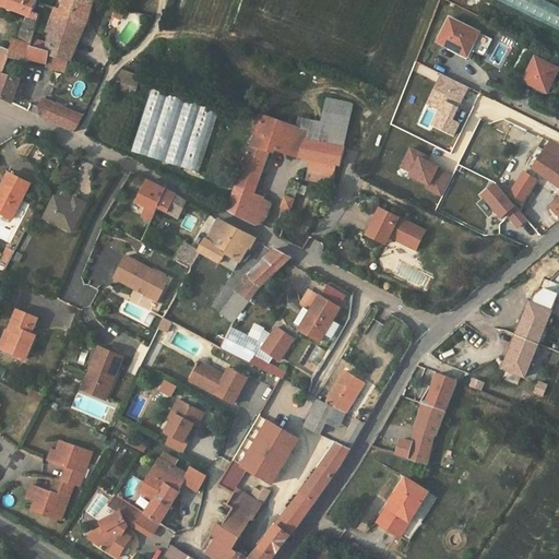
[(0,0),(0,2),(31,14),(23,30),(20,39),(32,45),(40,14),(34,10),(37,3),(38,0),(0,0)]
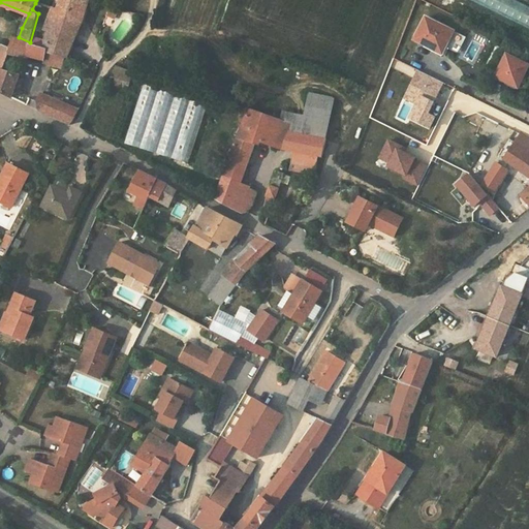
[(62,0),(59,9),(55,7),(47,29),(51,31),(47,40),(49,41),(47,47),(48,52),(68,57),(82,23),(88,0),(62,0)]
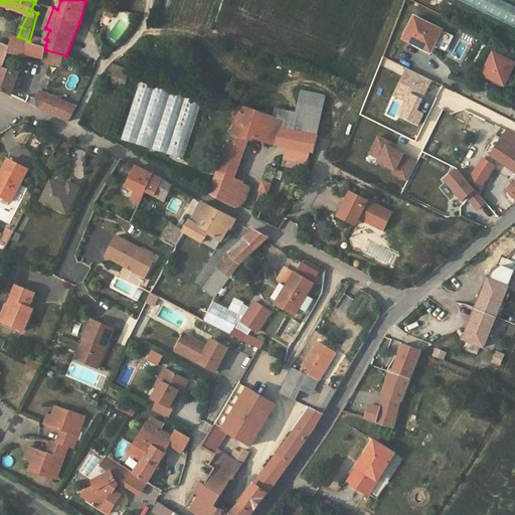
[(456,0),(514,28),(514,5),(504,0),(456,0)]
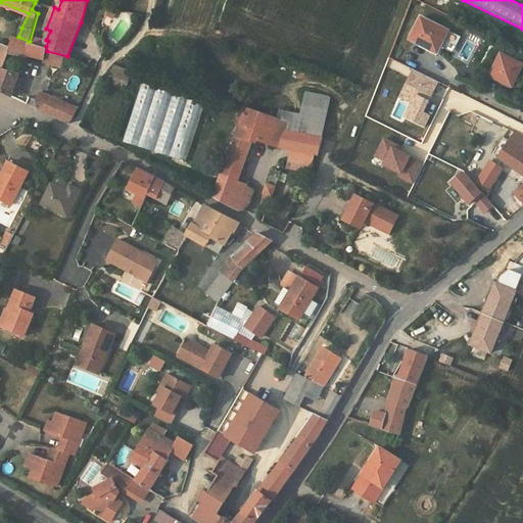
[(422,16),(411,39),(433,50),(443,28),(422,16)]
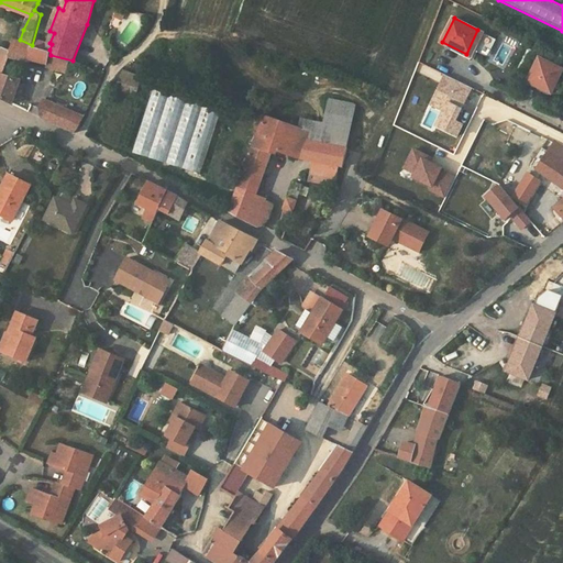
[(15,39),(12,52),(9,57),(30,63),(30,59),(33,45),(32,45),(20,40),(15,39)]
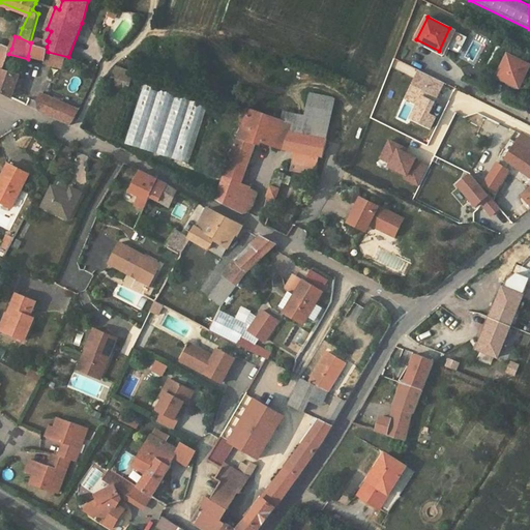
[(28,56),(45,59),(48,52),(47,47),(31,42),(28,56)]
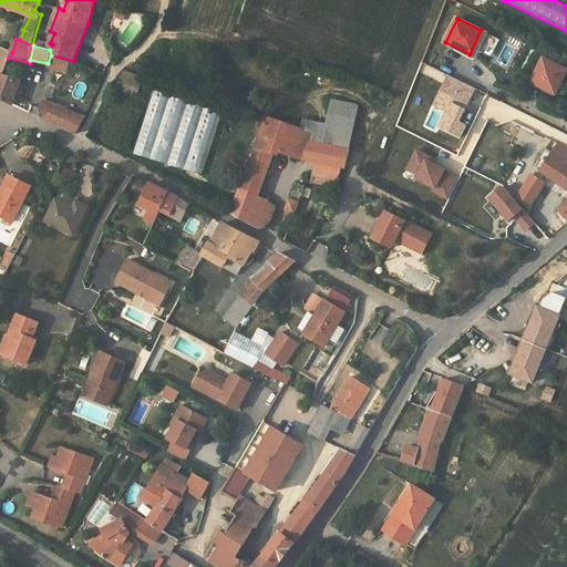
[(3,48),(0,54),(0,74),(2,75),(6,65),(9,58),(12,52),(3,48)]
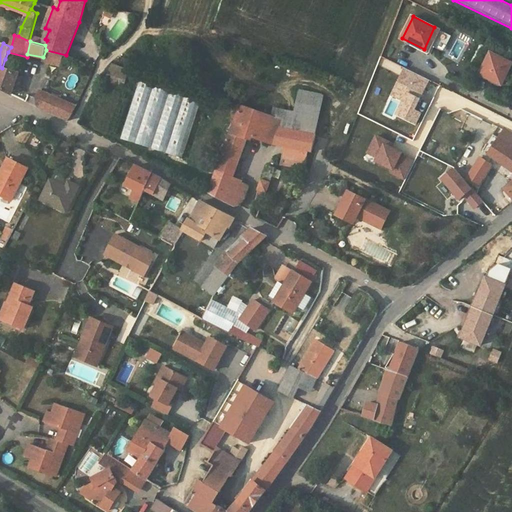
[(46,50),(43,57),(42,60),(60,65),(66,55),(46,50)]
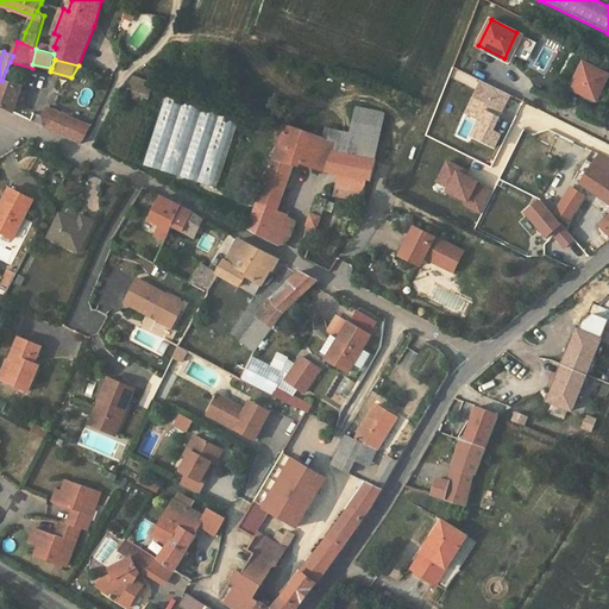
[(608,74),(584,62),(571,87),(597,100),(608,77),(608,74)]
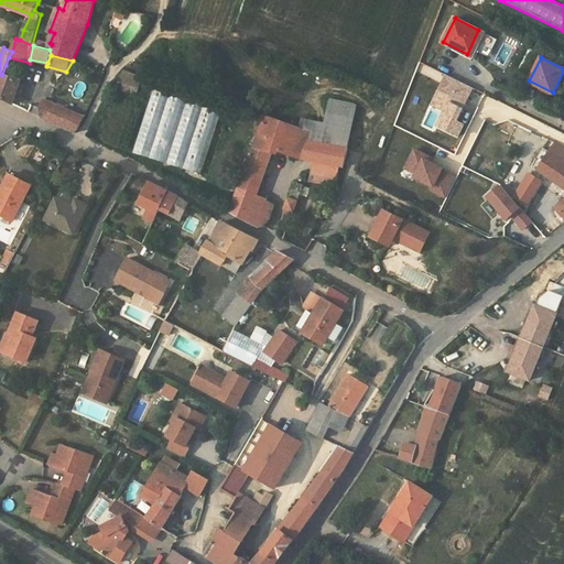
[(21,79),(19,78),(21,71),(6,65),(2,75),(0,80),(0,97),(12,104),(21,79)]
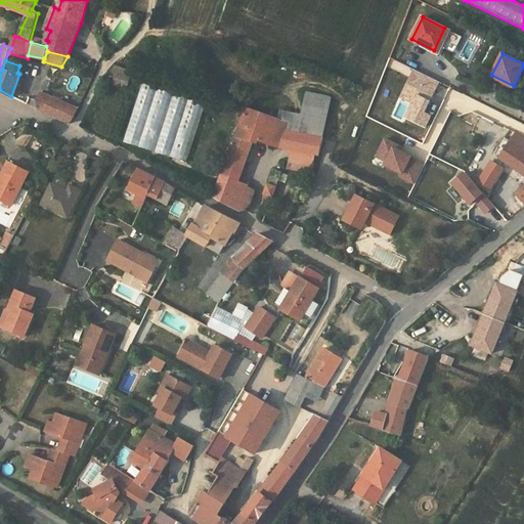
[(131,72),(114,66),(110,82),(113,82),(127,87),(131,72)]
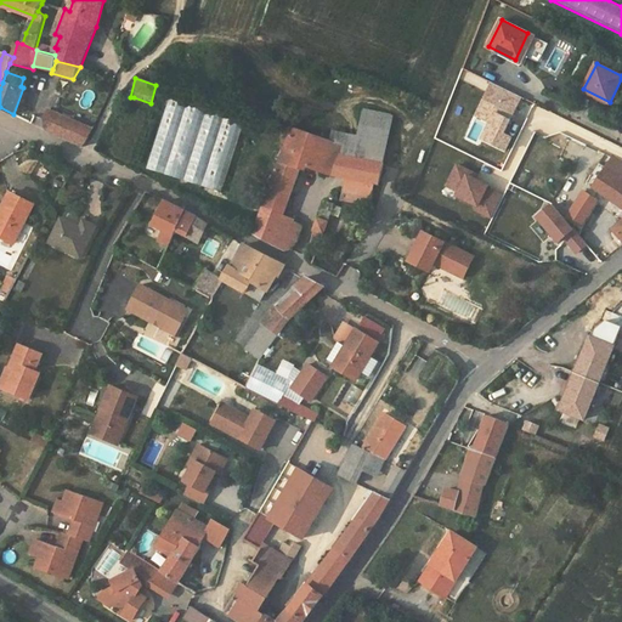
[(170,97),(147,168),(167,173),(188,103),(170,97)]
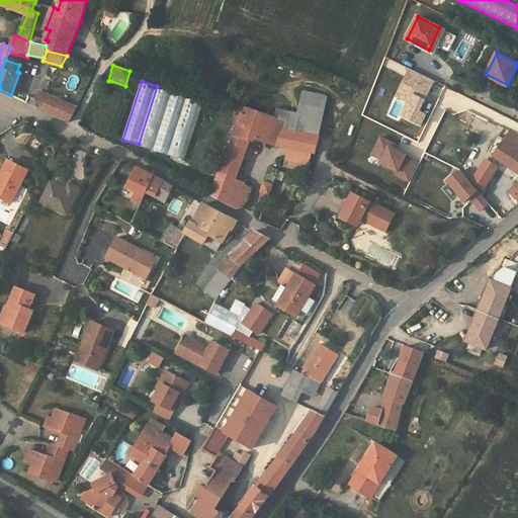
[(157,86),(139,144),(154,149),(171,90),(157,86)]
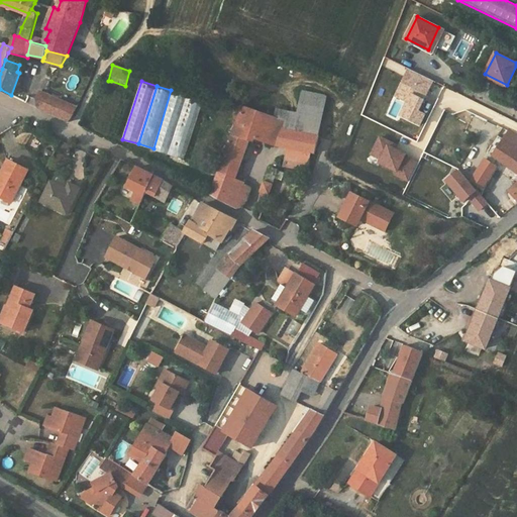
[(78,106),(42,90),(38,99),(40,108),(69,121),(75,112),(78,106)]
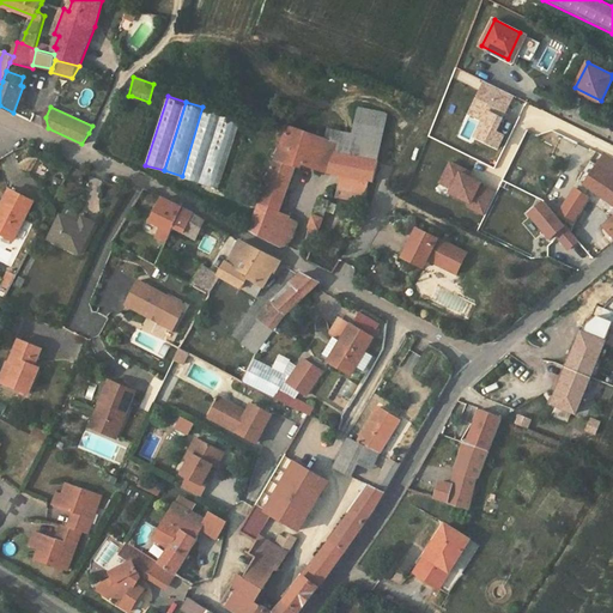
[(222,114),(202,107),(182,176),(200,182),(222,114)]
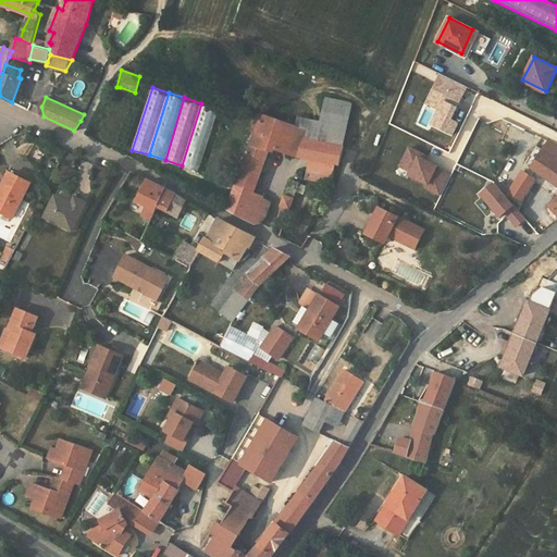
[(321,120),(299,115),(297,126),(310,131),(307,138),(343,146),(351,102),(326,97),(321,120)]
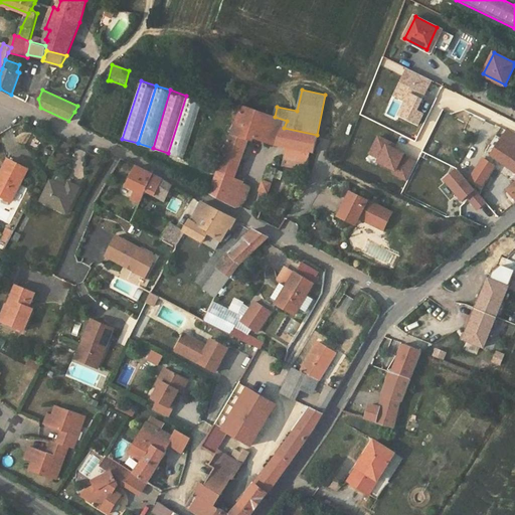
[(186,96),(168,153),(184,158),(202,101),(186,96)]
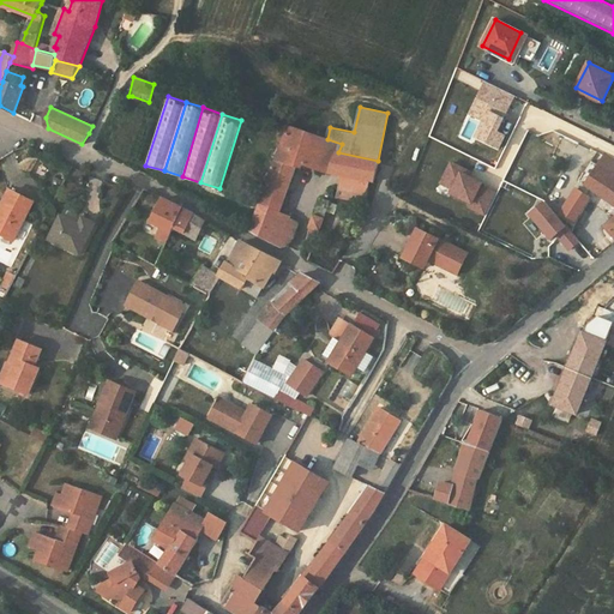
[(338,196),(365,202),(367,194),(369,181),(374,182),(378,161),(338,152),(342,144),(327,139),(290,126),(252,230),(283,247),(284,242),(280,241),(289,222),(278,218),(281,211),(299,161),(331,173),(343,175),(338,196)]
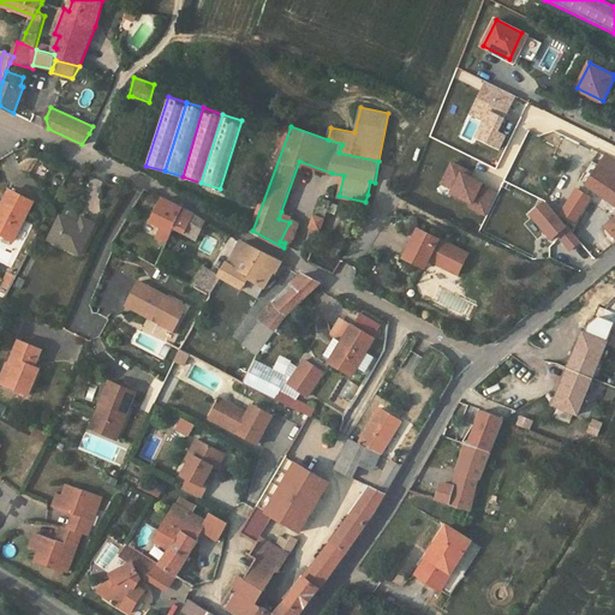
[(614,233),(614,160),(609,156),(602,168),(598,166),(586,185),(609,198),(608,199),(614,203),(614,220),(609,226),(614,233)]
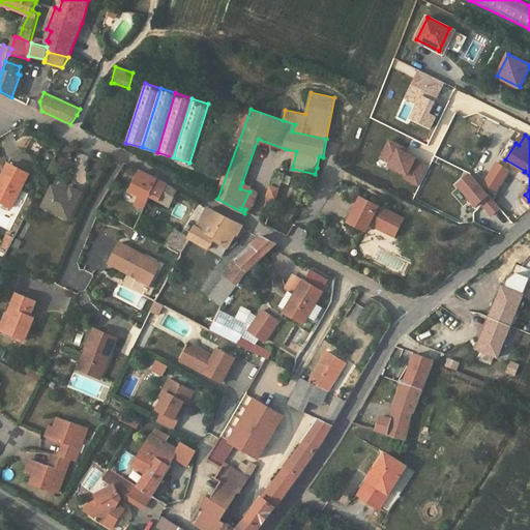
[(6,177),(0,186),(0,192),(15,200),(32,166),(12,155),(2,175),(6,177)]
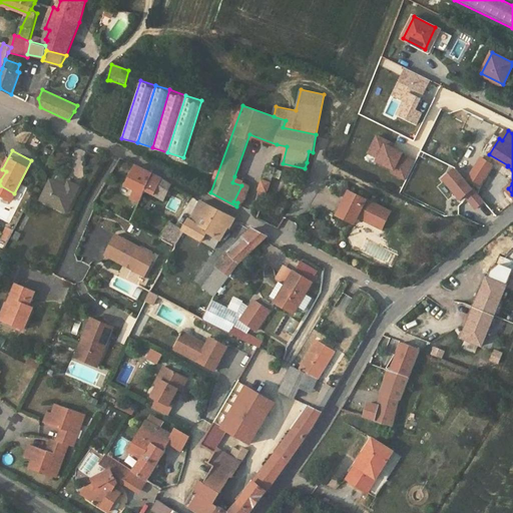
[(127,180),(125,184),(136,190),(133,199),(138,202),(144,190),(153,195),(161,178),(152,173),(151,175),(133,167),(135,165),(119,158),(111,171),(127,180)]
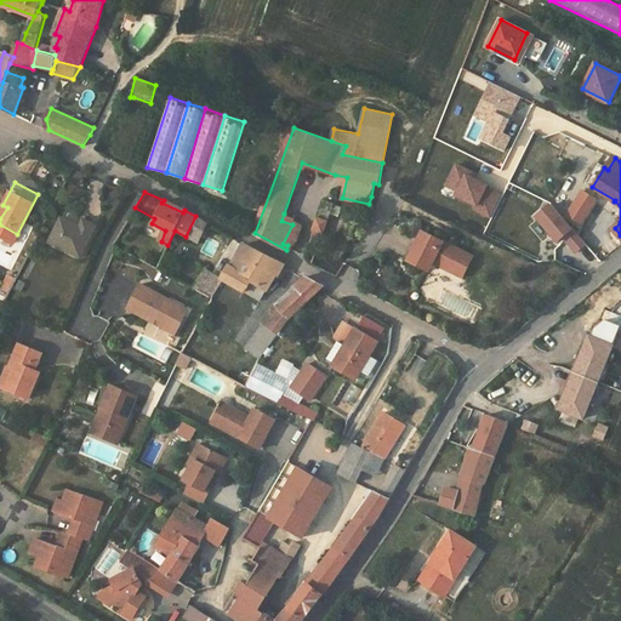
[(334,205),(325,201),(313,229),(323,233),(330,214),(330,212),(334,205)]
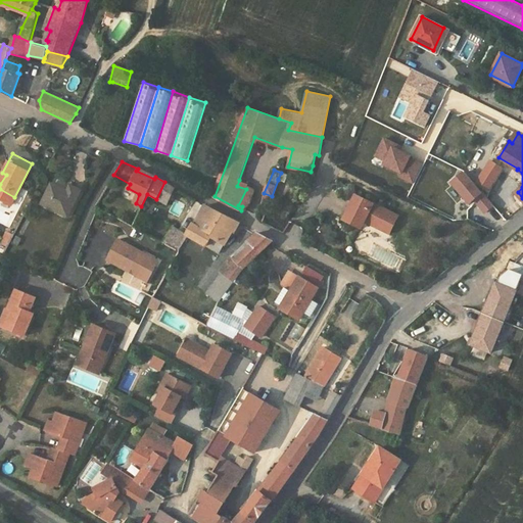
[(287,175),(281,173),(278,179),(284,182),(287,175)]
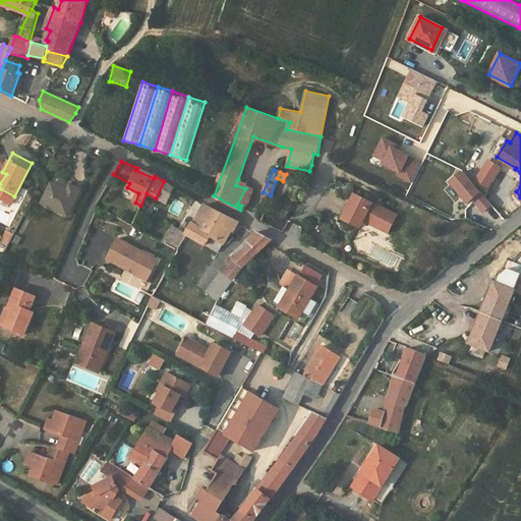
[(236,185),(245,188),(246,185),(247,183),(238,179),(236,185)]
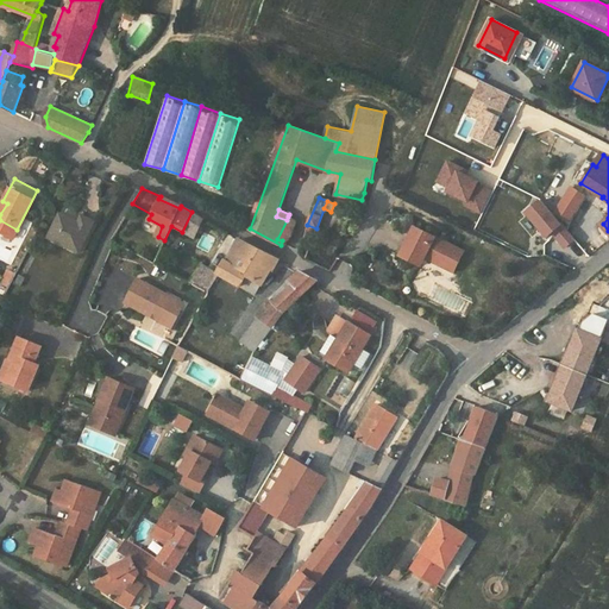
[(199,242),(202,237),(218,246),(226,232),(192,212),(182,232),(199,242)]
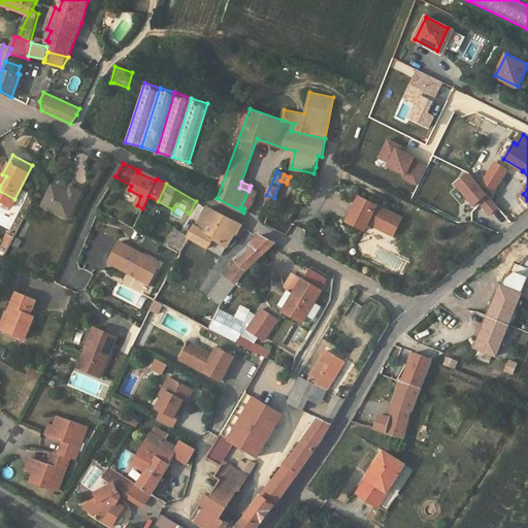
[(52,185),(42,205),(68,218),(80,193),(71,188),(67,193),(52,185)]
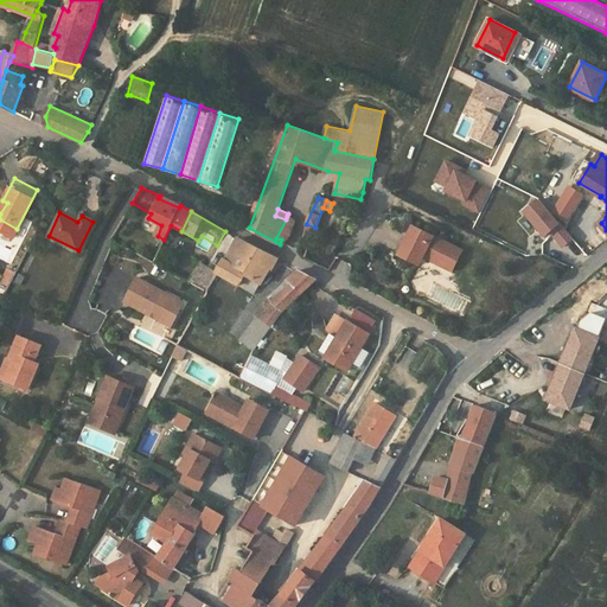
[(121,222),(127,227),(131,219),(125,216),(121,222)]
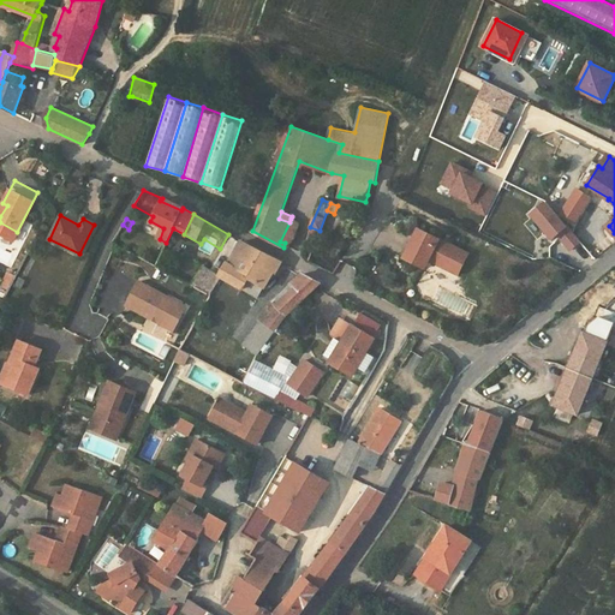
[(290,245),(296,239),(300,222),(291,219),(290,222),(280,242),(285,243),(284,248),(290,245)]
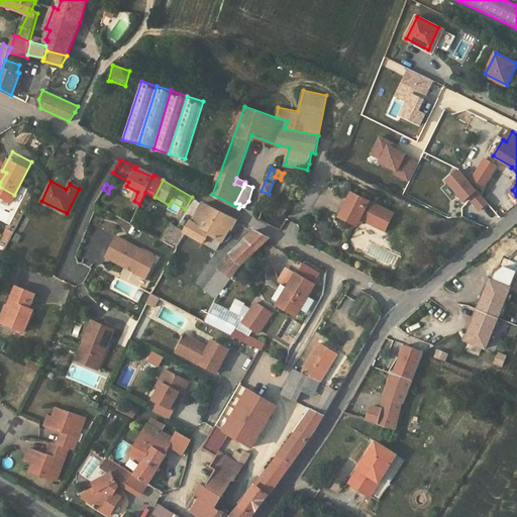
[(261,191),(259,200),(266,203),(269,194),(261,191)]
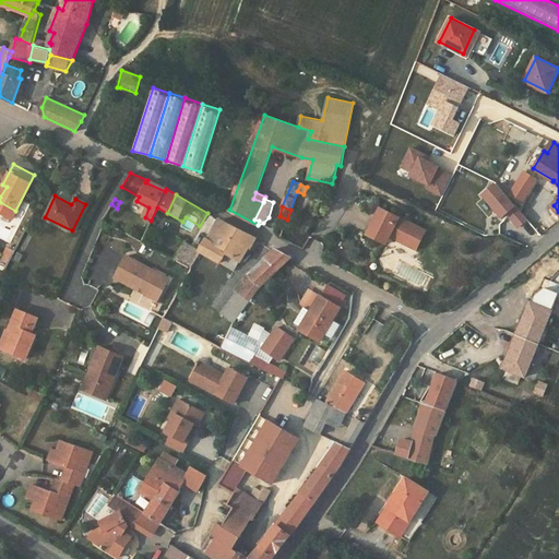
[(111,217),(116,211),(109,207),(106,214),(111,217)]
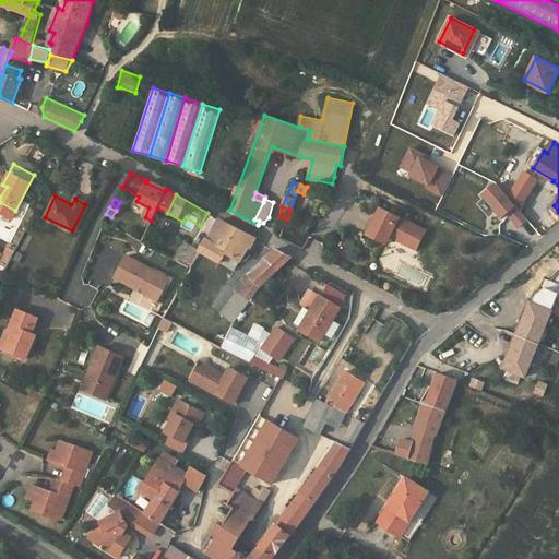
[(380,207),(369,229),(388,238),(389,236),(392,228),(402,234),(399,241),(415,249),(425,230),(380,207)]
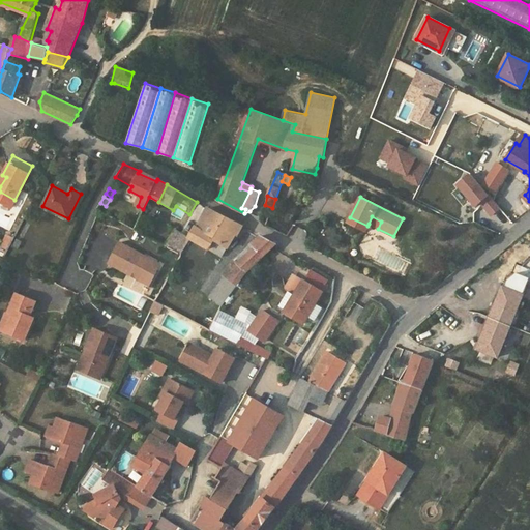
[(265,205),(263,218),(264,222),(266,225),(272,208),(265,205)]
